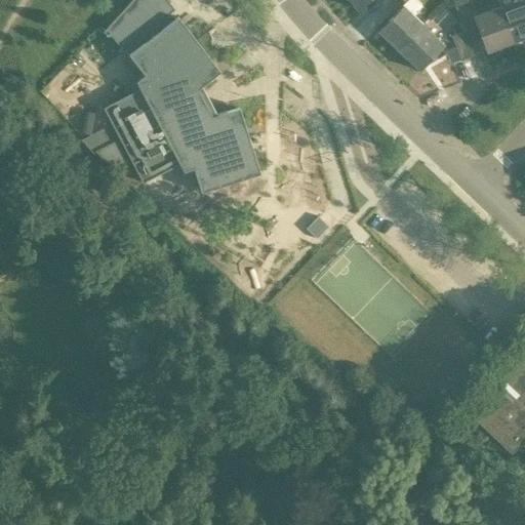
[(347,0),(355,10),(367,0),(347,0)]
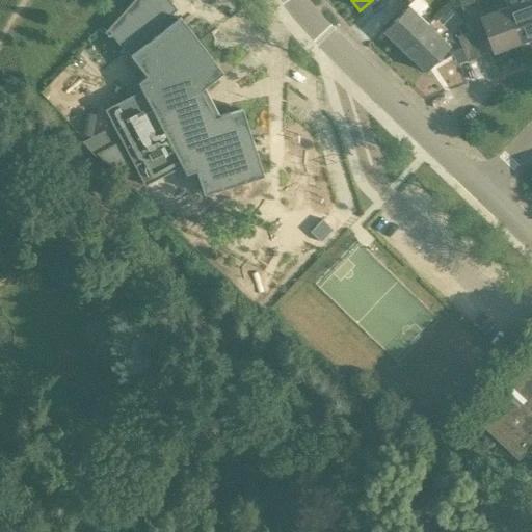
[(531,0),(522,0),(505,6),(519,43),(531,36),(531,0)]
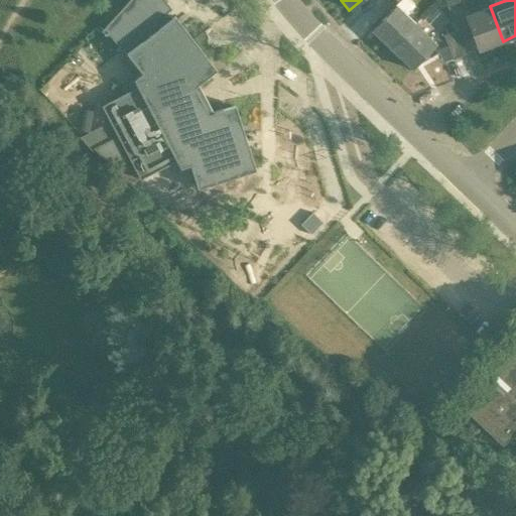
[(394,5),(370,30),(390,50),(414,24),(402,13),(394,5)]
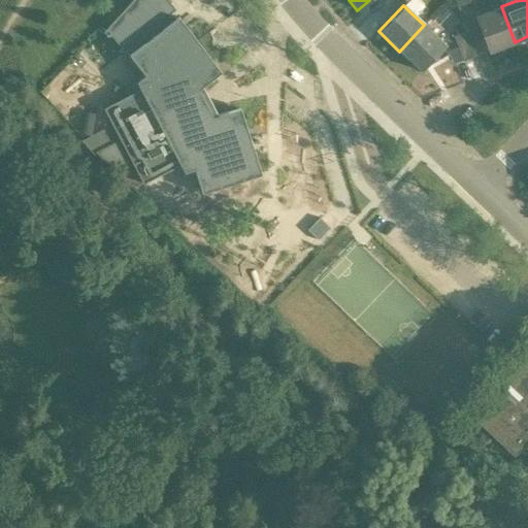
[(515,42),(501,6),(474,17),(488,53),(515,42)]
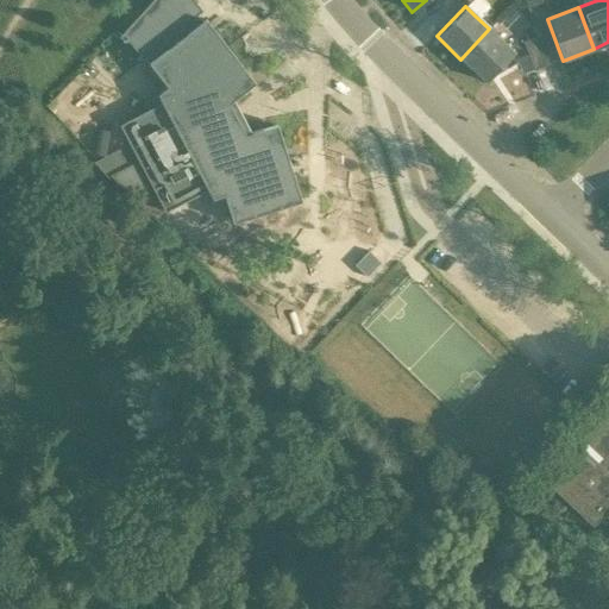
[(163,101),(152,107),(119,125),(129,144),(92,163),(98,169),(137,209),(157,198),(164,211),(207,188),(212,196),(223,193),(232,221),(299,200),(275,125),(244,135),(226,102),(252,82),(205,20),(149,63),(167,87),(158,93),(163,101)]
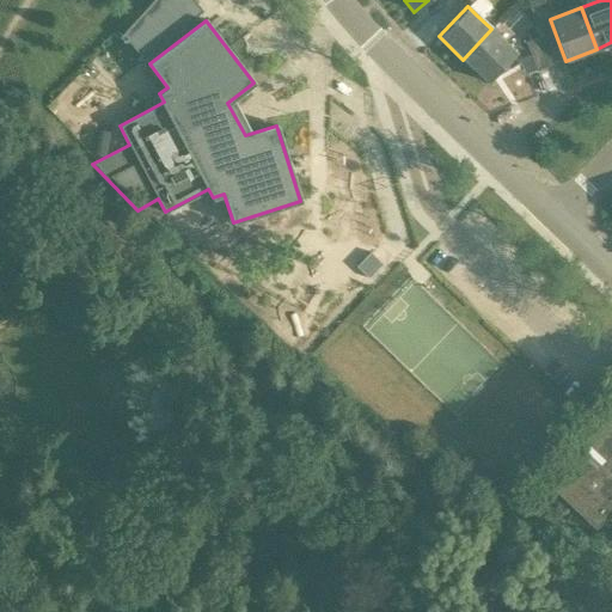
[(491,29),(463,60),(487,83),(515,53),(491,29)]
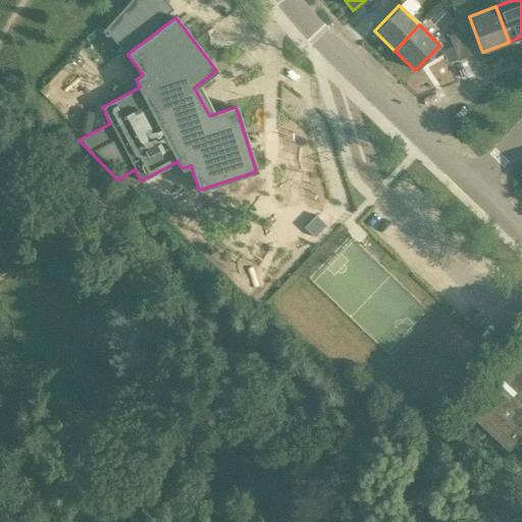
[(461,32),(448,36),(457,60),(469,56),(461,32)]
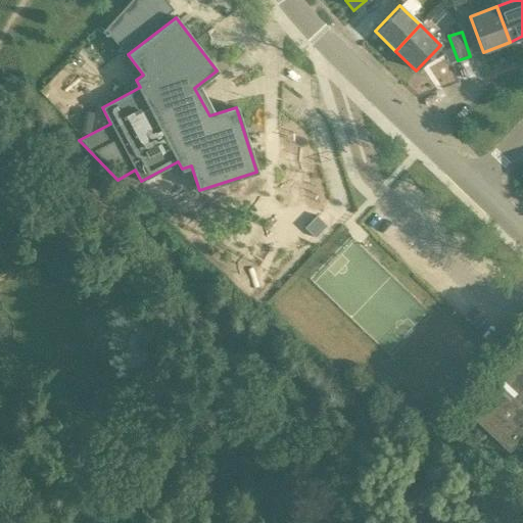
[(316,216),(303,228),(315,238),(326,226),(316,216)]
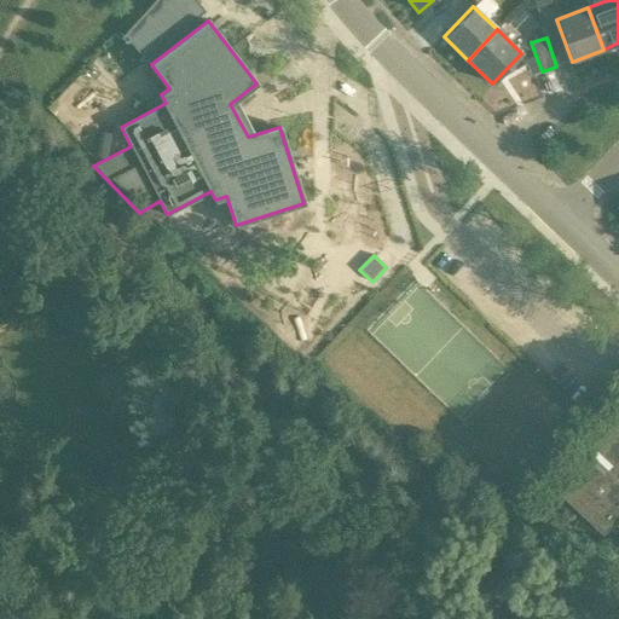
[(603,532),(618,515),(618,431),(599,452),(596,450),(588,458),(590,461),(562,492),(603,532)]
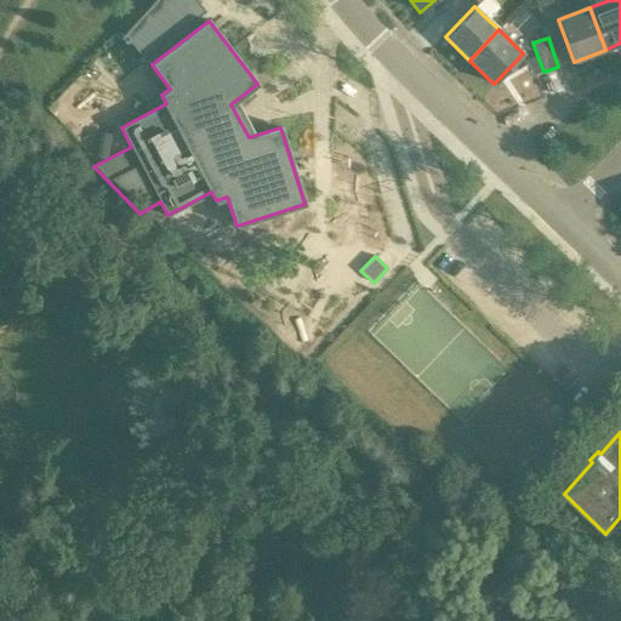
[(569,542),(552,530),(545,540),(562,552),(569,542)]
